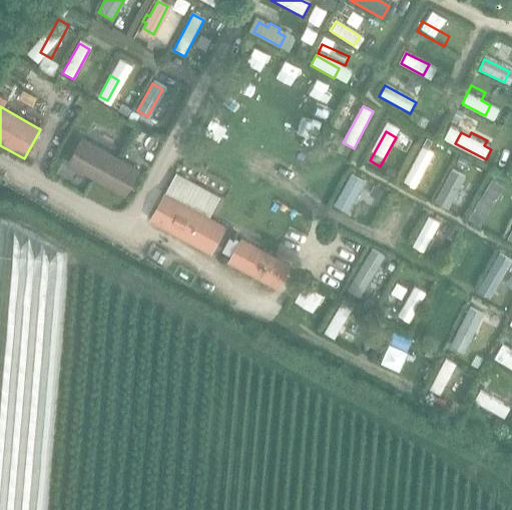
[(66,166),(125,198),(140,170),(81,138),(66,166)]
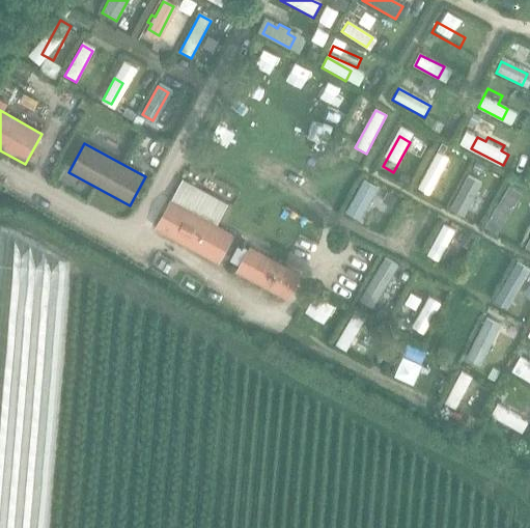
[(429,192),(446,161),(436,156),(419,186),(429,192)]
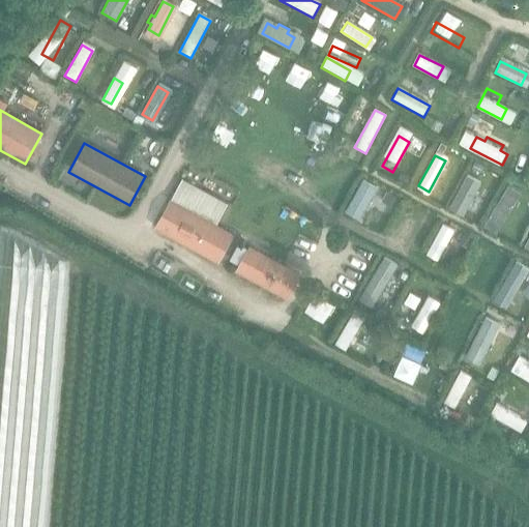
[(470,175),(452,205),(463,211),(473,193),(478,197),(482,189),(477,186),(480,181),(470,175)]
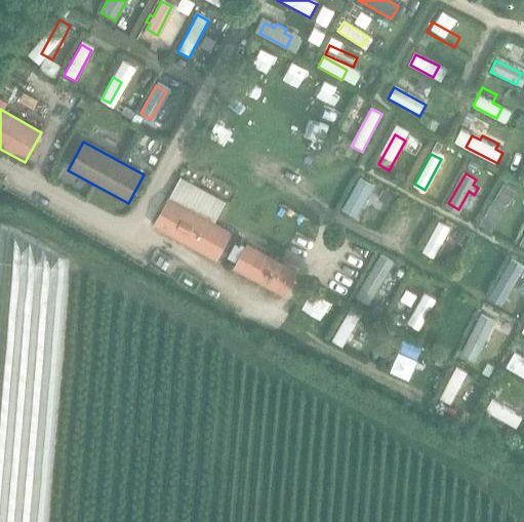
[(152,228),(215,262),(232,233),(214,224),(225,203),(178,178),(152,228)]
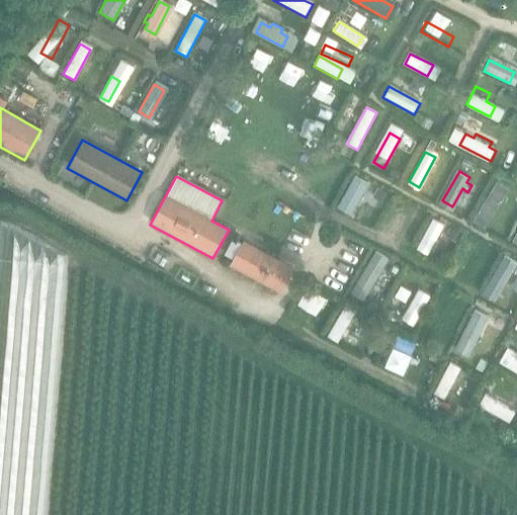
[(358,218),(373,192),(362,186),(347,211),(358,218)]
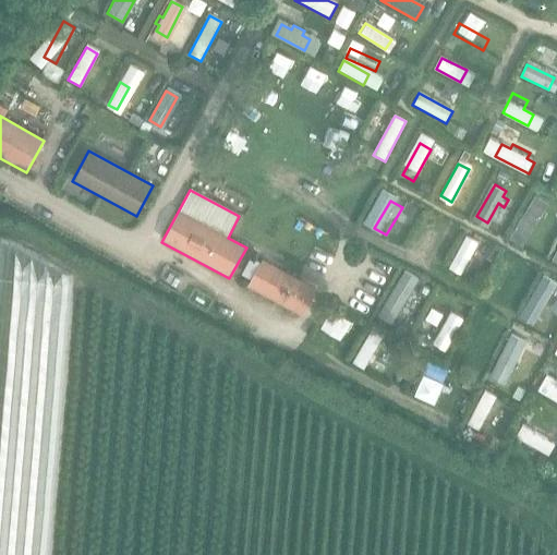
[(528,205),(511,234),(522,241),(539,212),(528,205)]
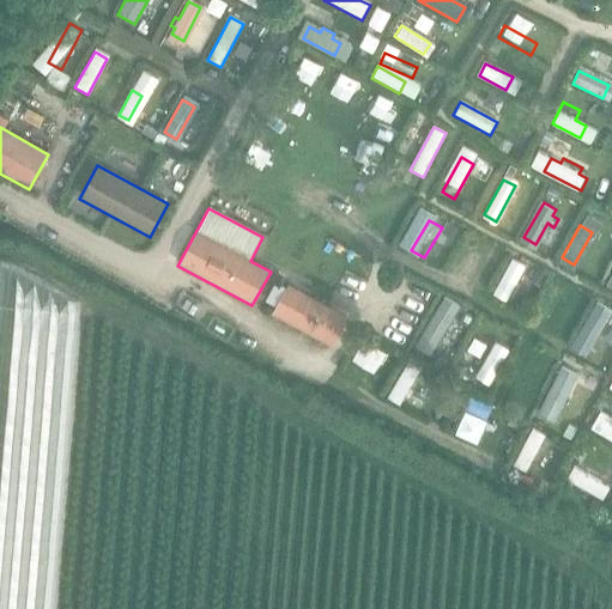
[(462,280),(480,248),(468,241),(450,273),(462,280)]
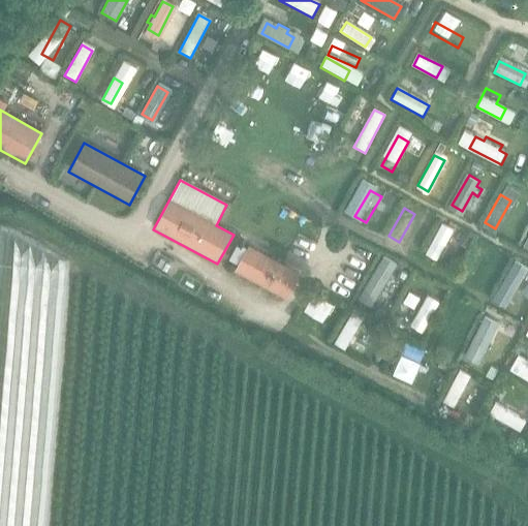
[(438,258),(453,230),(441,224),(428,253),(438,258)]
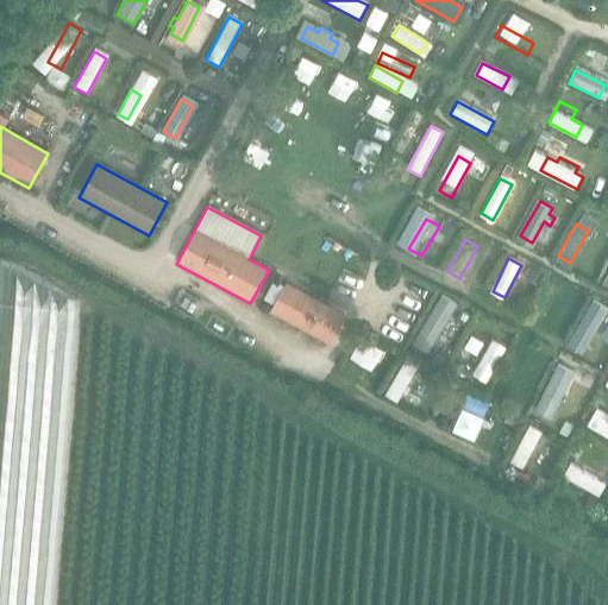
[(590,279),(607,288),(607,272),(597,266),(590,279)]
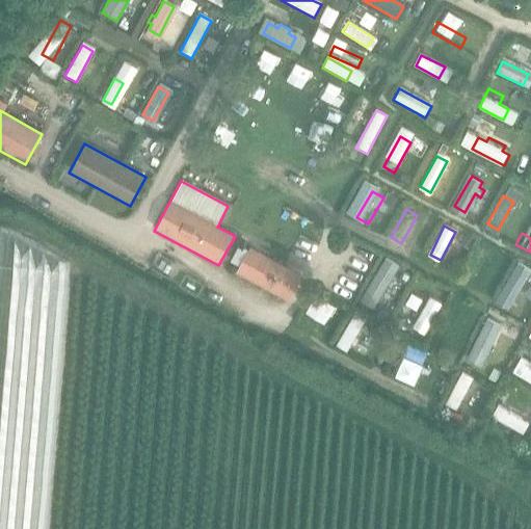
[(236,274),(288,302),(301,276),(250,248),(236,274)]
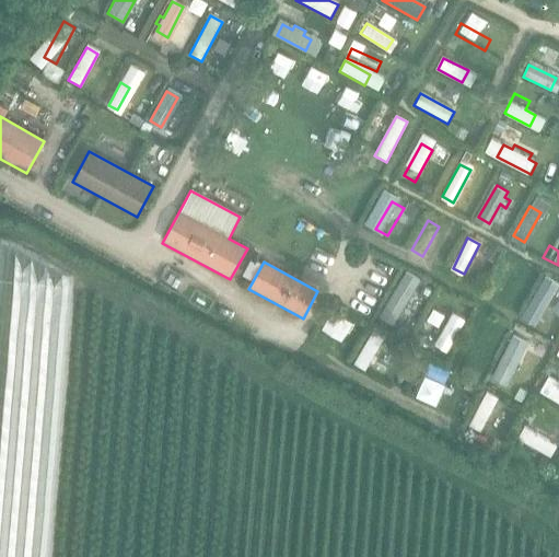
[(503,262),(490,288),(501,293),(514,268),(503,262)]
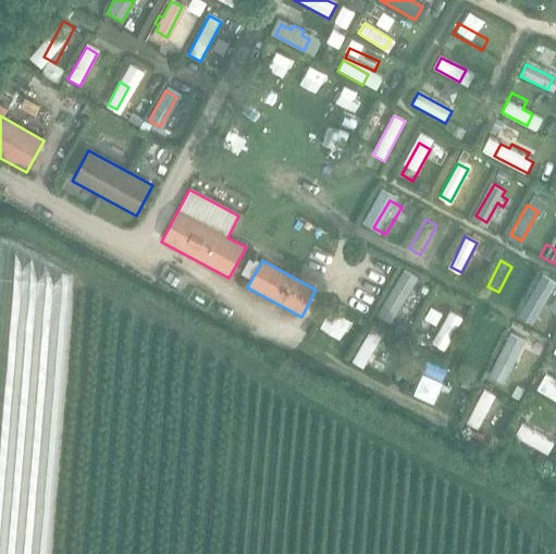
[(543,277),(528,305),(539,310),(547,294),(552,297),(555,290),(555,281),(555,283),(543,277)]
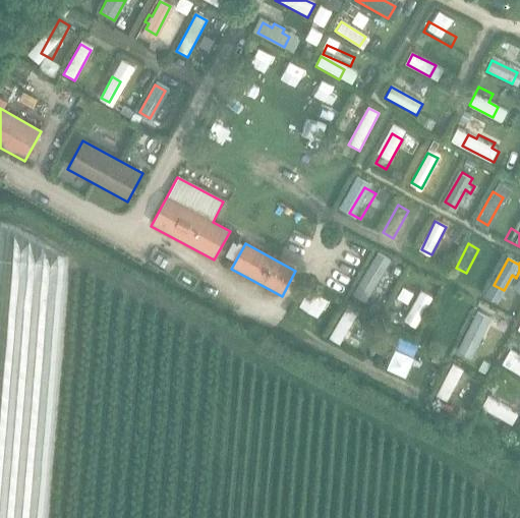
[(372,261),(359,287),(369,292),(373,286),(378,289),(381,283),(377,281),(384,267),(372,261)]
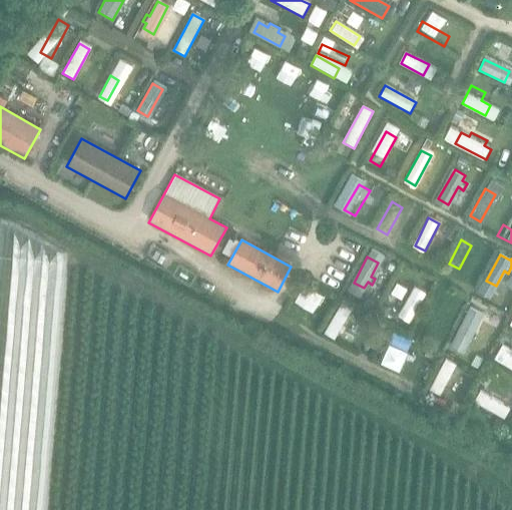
[(298,316),(312,292),(301,286),(288,310),(298,316)]
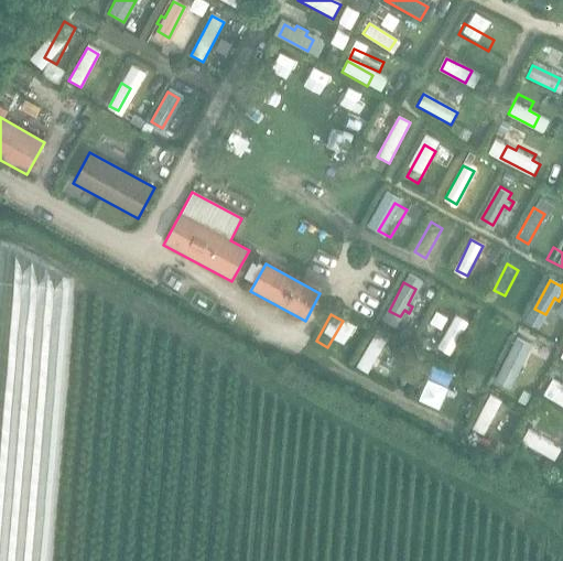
[(455,317),(439,346),(451,353),(467,324),(455,317)]
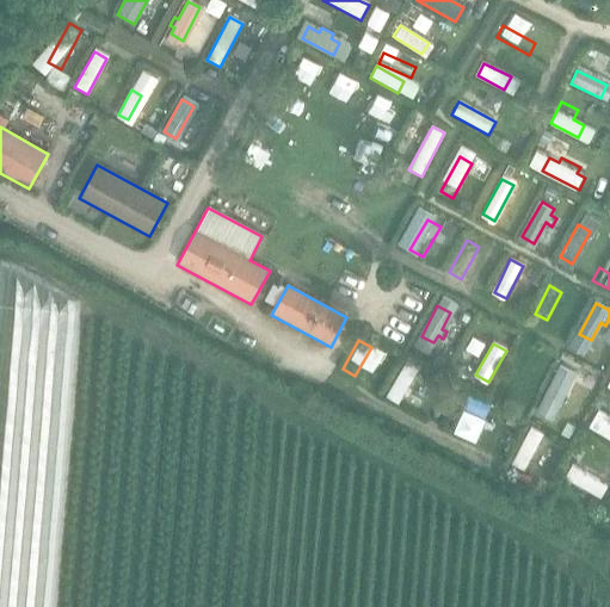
[(407,361),(386,397),(398,404),(404,395),(407,397),(411,390),(407,388),(419,369),(407,361)]
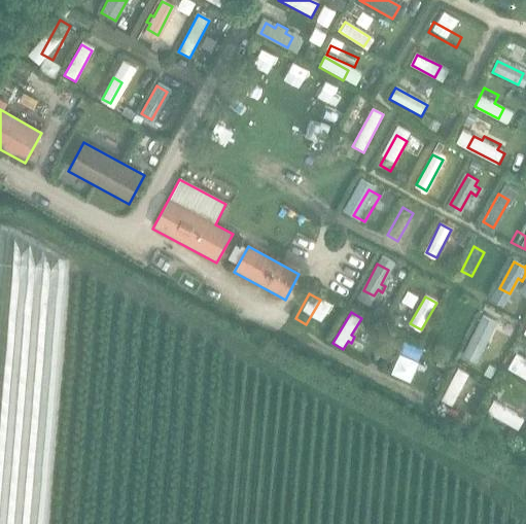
[(486,314),(466,350),(480,357),(499,321),(486,314)]
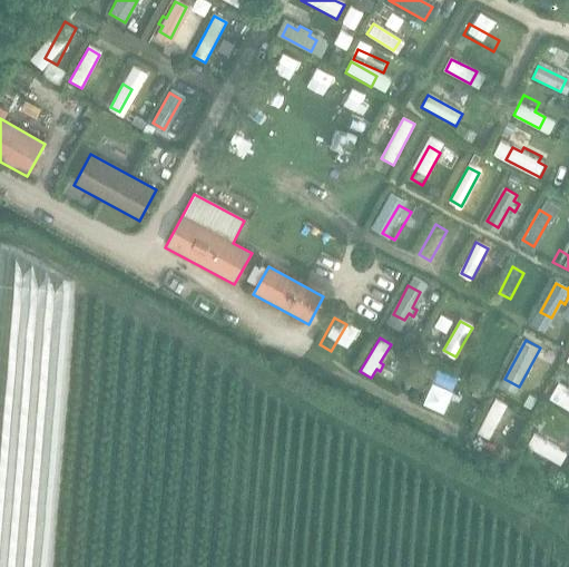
[(454,381),(440,410),(451,417),(466,388),(454,381)]
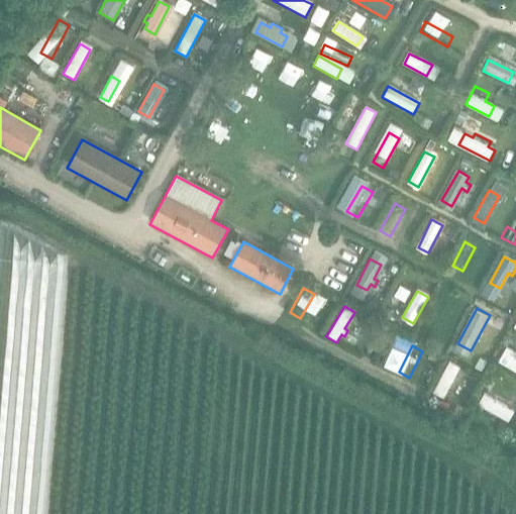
[(503,365),(515,372),(515,354),(514,358),(509,355),(503,365)]
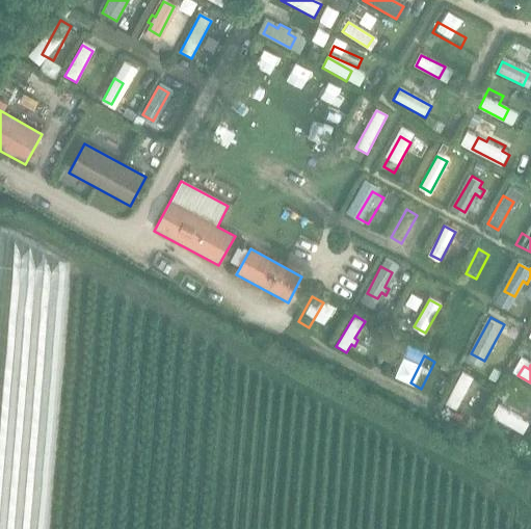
[(463,372),(447,404),(457,408),(460,402),(466,405),(469,398),(465,395),(474,377),(463,372)]
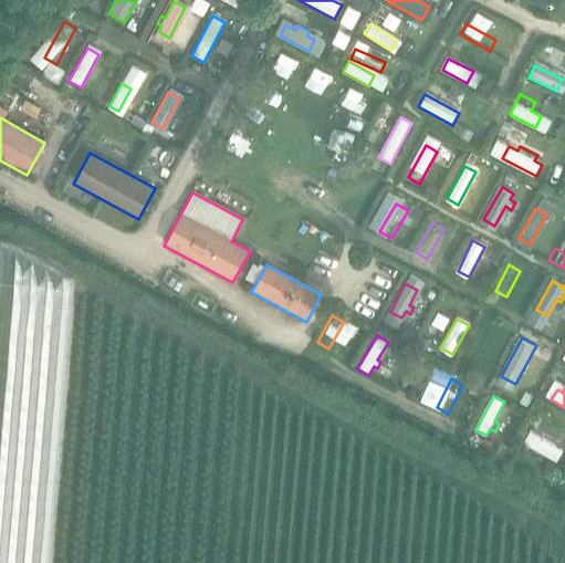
[(564,436),(531,419),(524,430),(560,448),(564,436)]
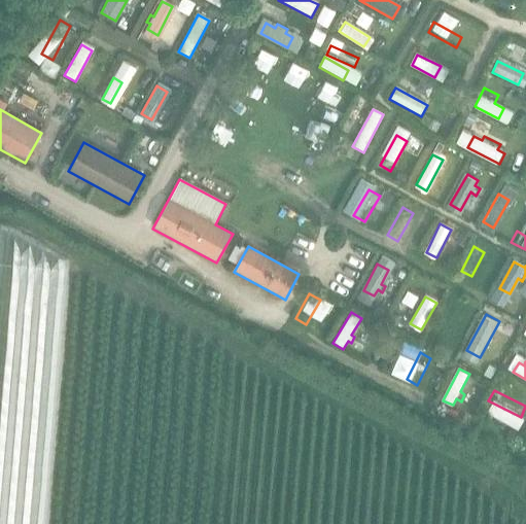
[(487,413),(517,430),(523,420),(493,403),(487,413)]
